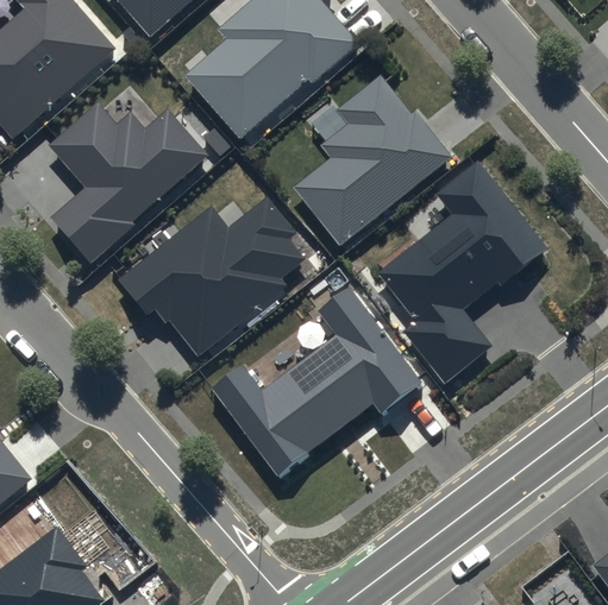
[(113,51),(68,0),(22,0),(26,5),(0,26),(0,124),(13,139),(113,51)]
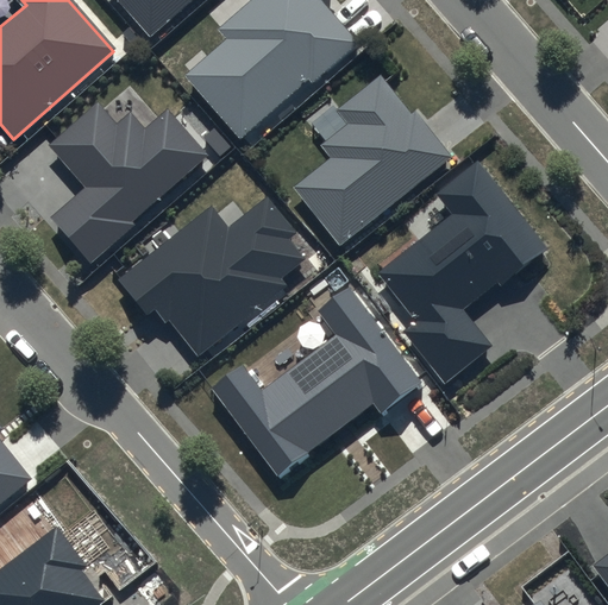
[(116,0),(150,38),(193,0),(116,0)]
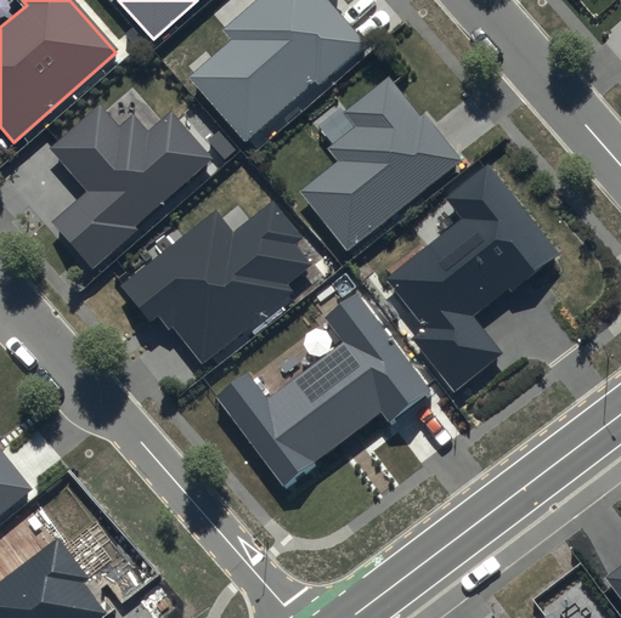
[(333,0),(254,0),(223,28),(231,38),(188,74),(247,141),(315,81),(320,88),(367,46),(329,4),(333,0)]
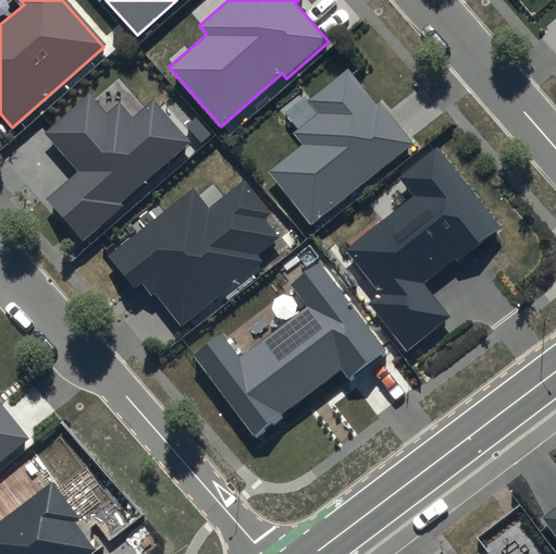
[(374,101),(347,69),(309,99),(318,110),(292,132),(300,142),(266,170),(310,225),(414,143),(378,99),(374,101)]
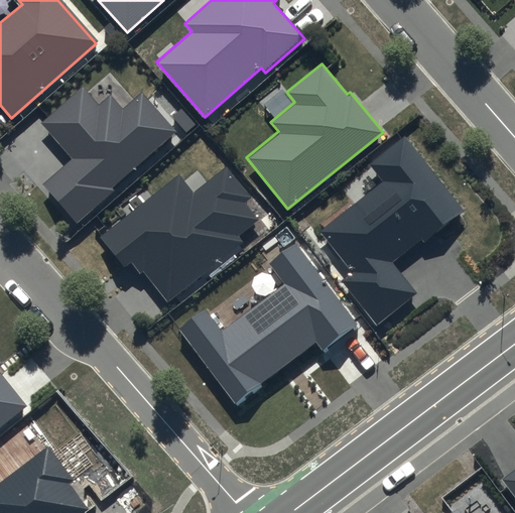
[(97,104),(81,87),(41,122),(74,157),(43,184),(76,221),(176,131),(140,91),(122,107),(110,93),(97,104)]
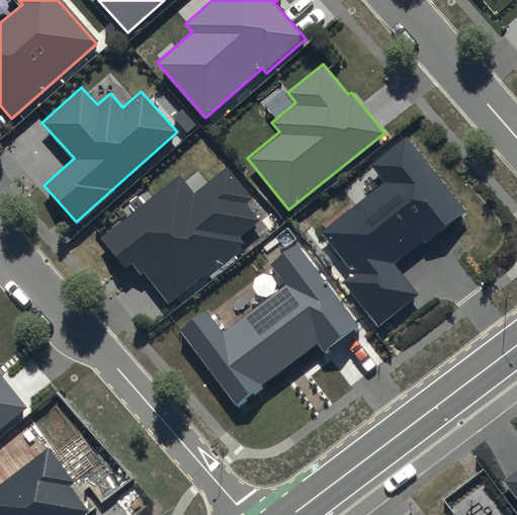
[(377,324),(417,293),(393,263),(421,241),(425,245),(465,212),(404,135),(369,162),(382,179),(320,229),(353,271),(342,279),(377,324)]
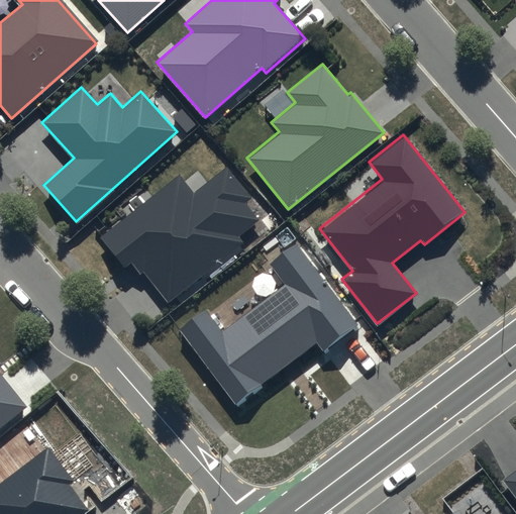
[(248,196),(225,167),(191,194),(177,176),(100,236),(125,269),(131,264),(140,274),(143,272),(169,303),(241,244),(236,238),(260,220),(243,200),(248,196)]
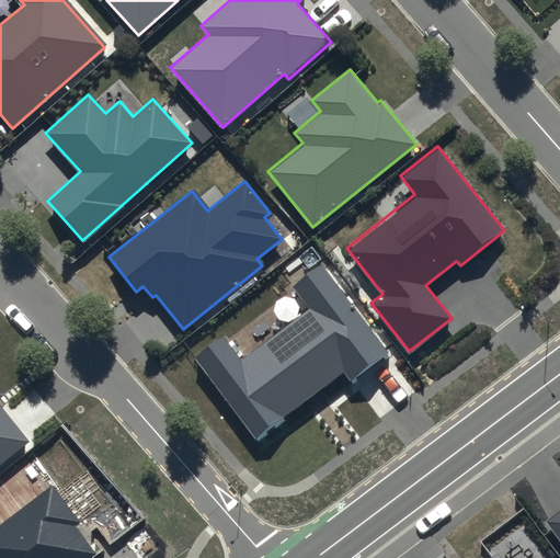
[(389,357),(321,266),(295,286),(311,307),(239,361),(221,337),(192,359),(258,447),(287,425),(283,420),(344,375),(352,385),(389,357)]
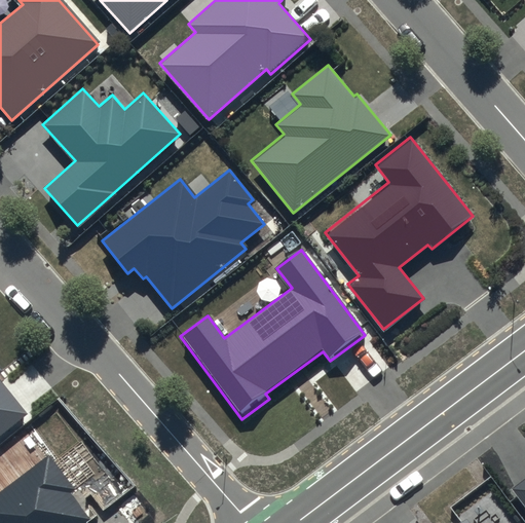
[(0,435),(28,414),(0,379),(0,369),(1,369),(0,367),(0,435)]
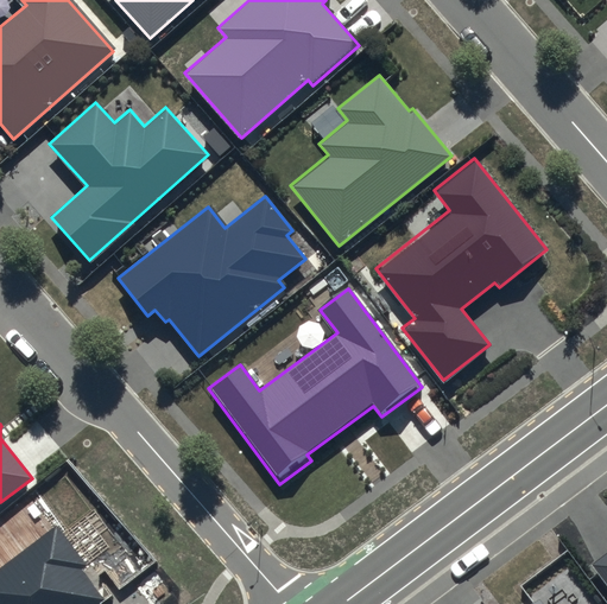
[(606,545),(586,561),(606,587),(606,545)]
